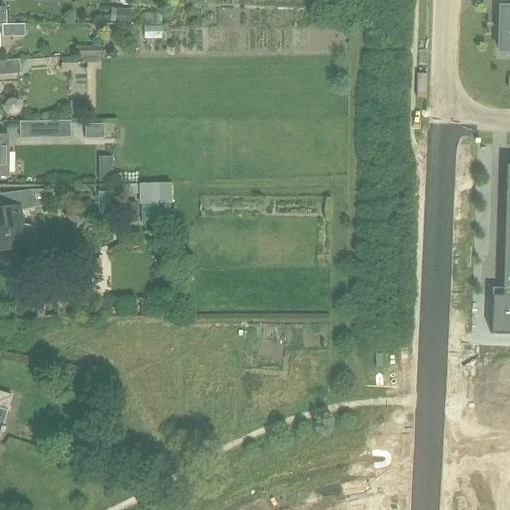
[(509,5),(502,5),(501,49),(507,49),(507,53),(509,53),(509,5)]
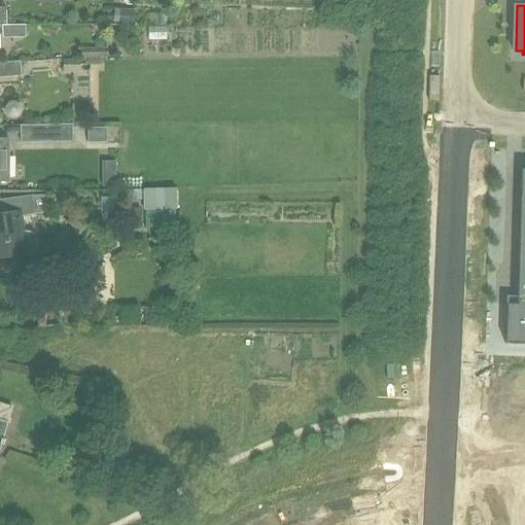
[(0,32),(4,33),(14,33),(14,23),(7,23),(0,23),(0,32)]
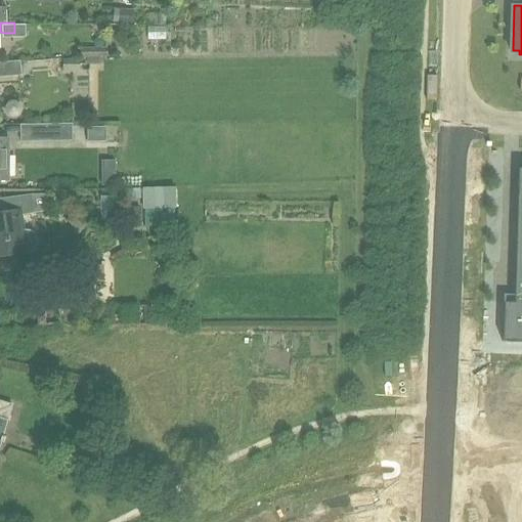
[(23,58),(0,60),(0,75),(24,74),(23,58)]
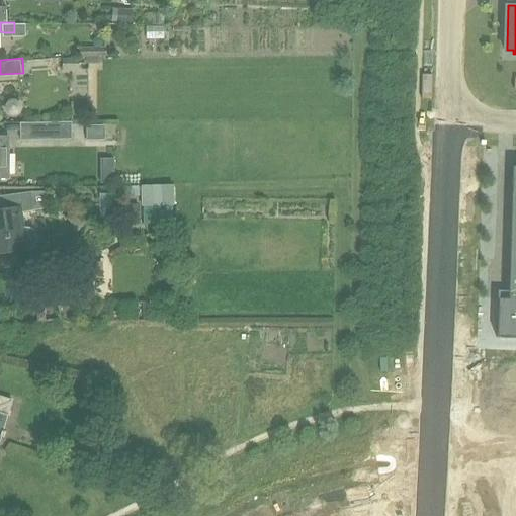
[(26,92),(11,91),(10,110),(25,111),(26,92)]
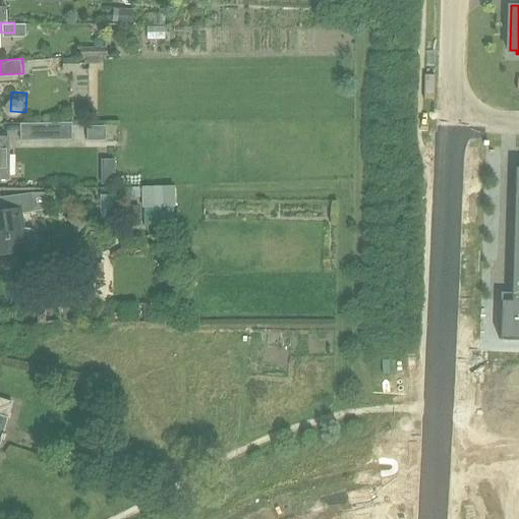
[(21,122),(21,139),(35,139),(35,135),(55,134),(55,138),(72,138),(72,121),(21,122)]
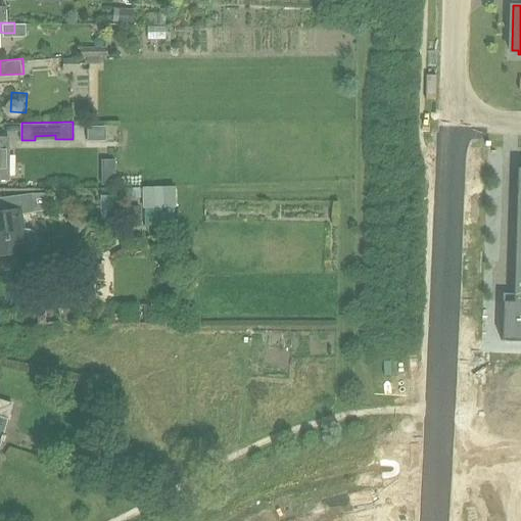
[(0,178),(10,179),(10,137),(0,137),(0,178)]
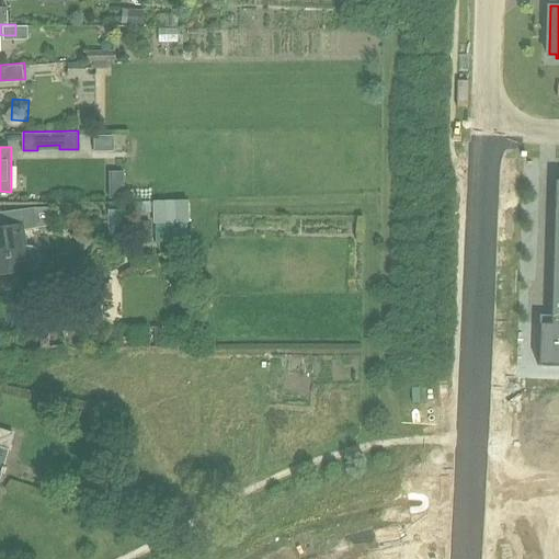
[(558,178),(556,179),(551,322),(540,321),(539,363),(558,363),(558,178)]
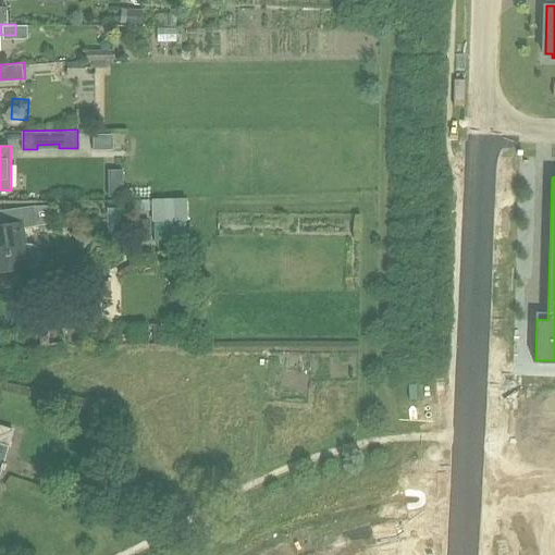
[(37,225),(54,222),(54,220),(62,219),(61,207),(52,208),(52,204),(35,206),(0,210),(0,220),(1,226),(0,225),(0,271),(35,268),(39,264),(41,259),(40,249),(36,244),(31,243),(26,244),(24,227),(37,225)]
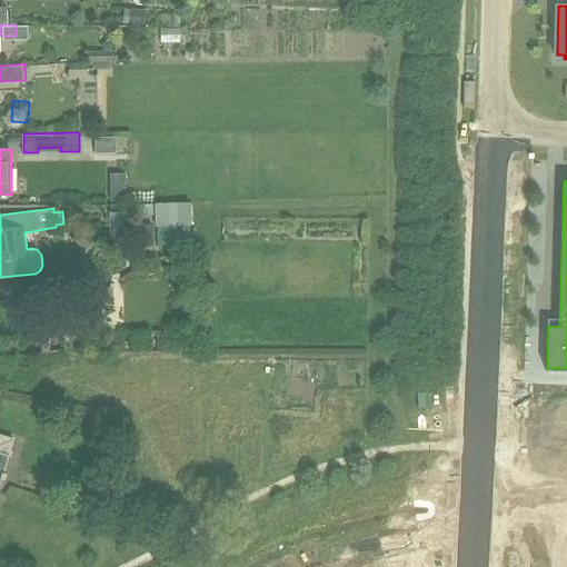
[(11,455),(16,438),(0,433),(0,483),(2,484),(5,478),(7,479),(9,473),(6,471),(11,455)]
